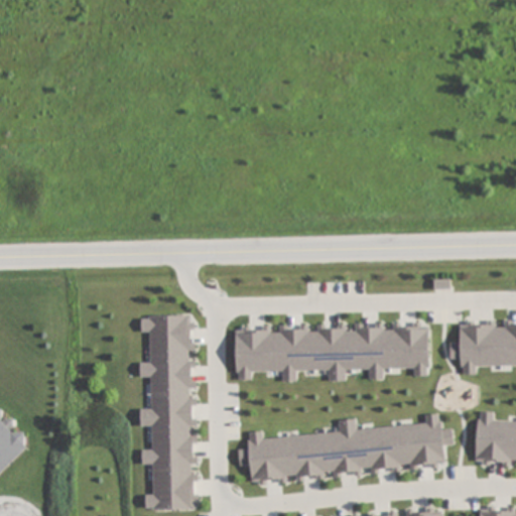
[(450,280),(434,280),(434,289),(450,289),(450,280)]
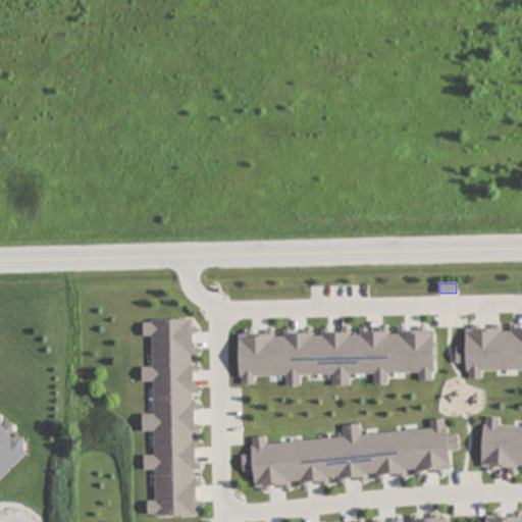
[(197,515),(196,319),(143,319),(143,337),(152,337),(153,367),(142,367),(142,382),(153,382),(153,413),(143,414),(143,431),(154,431),(154,456),(145,456),(145,470),(155,470),(155,501),(148,501),(148,516),(197,515)]
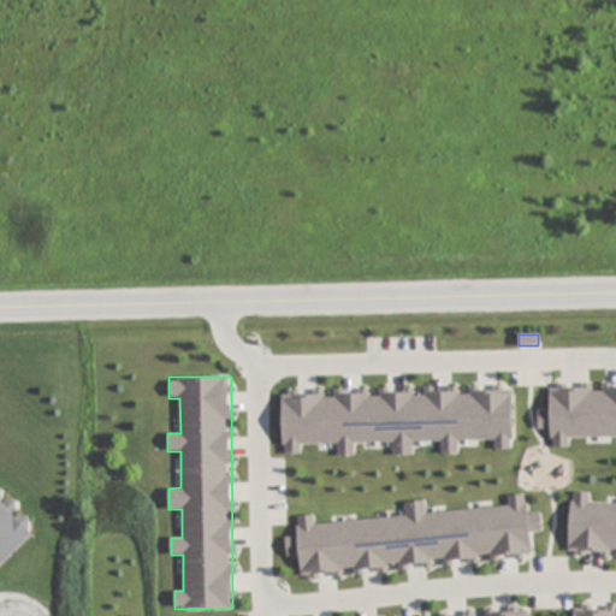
[(615,384),(550,385),(550,409),(538,409),(538,430),(550,430),(551,446),(569,446),(569,437),(615,436),(615,384)]
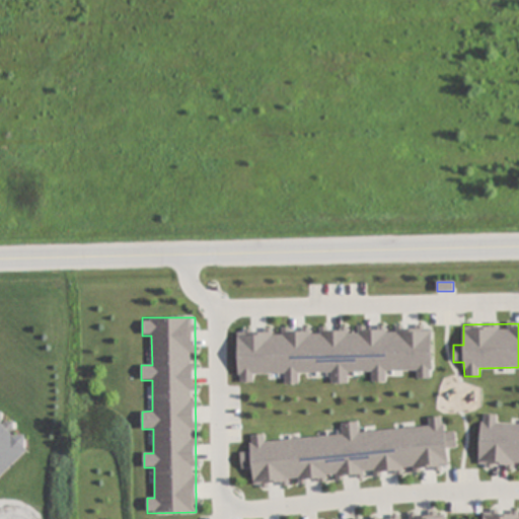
[(237,330),(238,383),(253,383),(253,374),(284,373),(284,384),(298,383),(298,373),(330,372),(330,383),(348,383),(348,372),(372,372),(372,382),(386,381),(386,371),(417,370),(417,378),(433,378),(431,325),(387,326),(319,327),(319,328),(281,329),(237,330)]
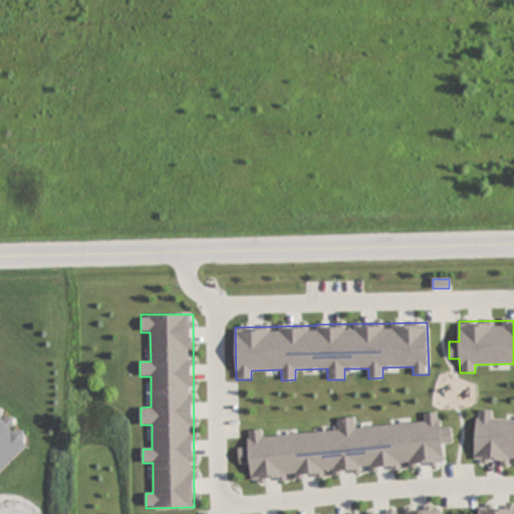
[(12,419),(3,417),(3,410),(0,409),(0,471),(27,450),(25,433),(13,430),(12,419)]
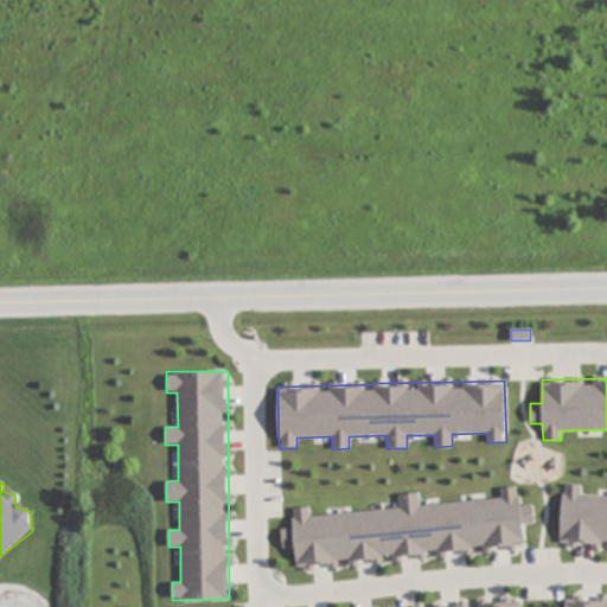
[(560,545),(606,547),(606,496),(582,494),(582,485),(563,484),(560,545)]
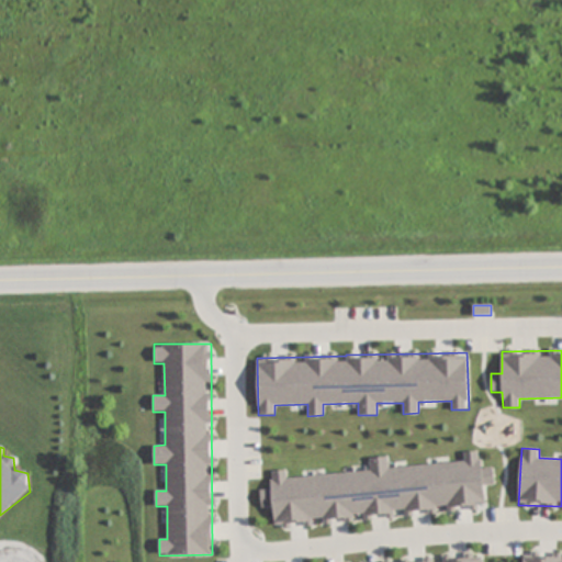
[(274,526),(406,515),(437,513),(437,507),(449,506),(449,509),(485,507),(484,485),(495,484),(494,468),(482,469),(480,451),(463,452),(464,462),(390,469),(389,457),(370,459),(370,471),(287,478),(287,471),(270,472),(271,489),(260,490),(262,507),(273,507),(274,526)]
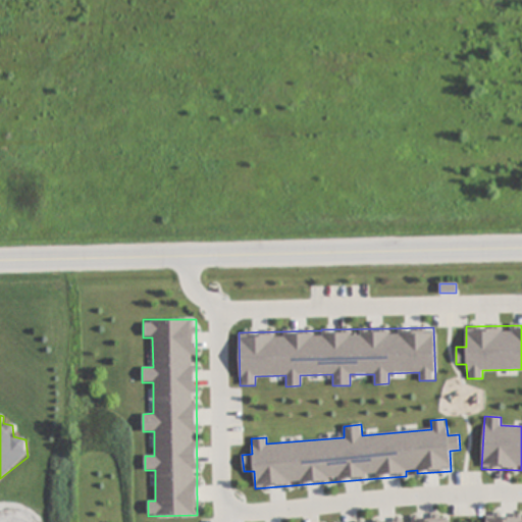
[(521,521),(521,514),(487,512),(486,521),(521,521)]
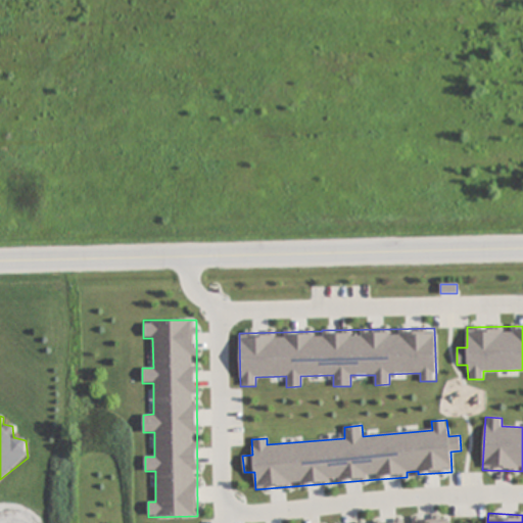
All buildings are outlined.
